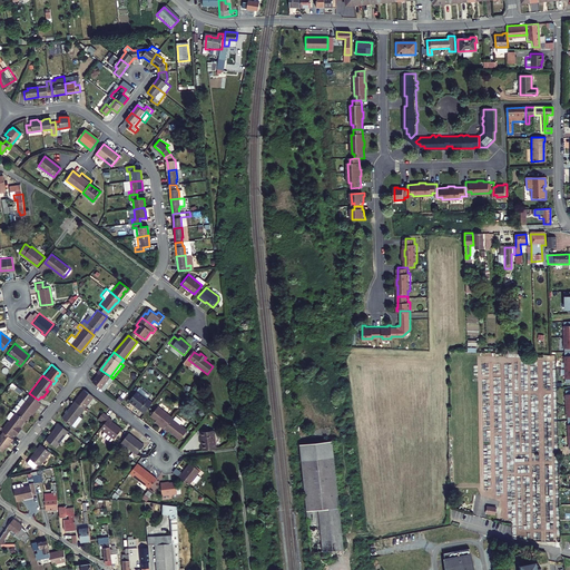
[(75,403),(84,411),(94,399),(89,394),(84,392),(75,403)]
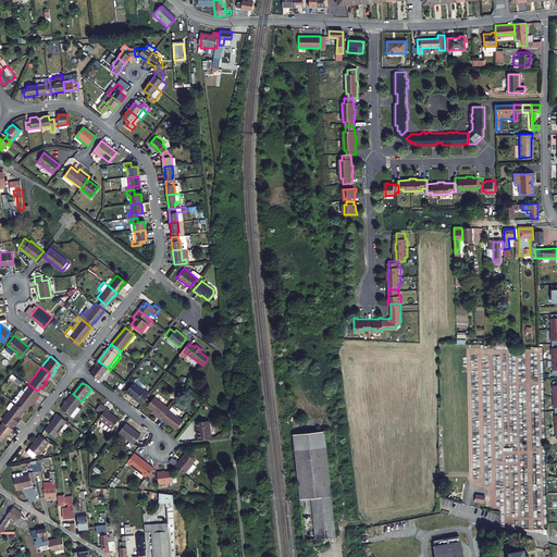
[(150,395),(135,383),(126,393),(132,397),(133,395),(143,404),(150,395)]
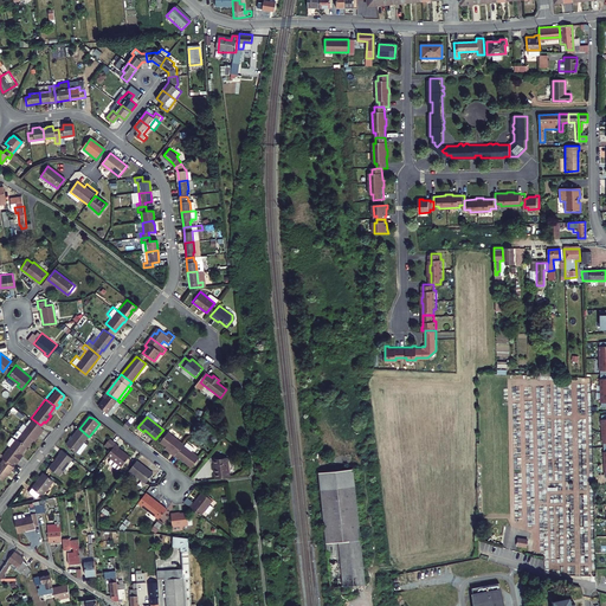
[(14,437),(25,445),(26,445),(34,434),(36,436),(43,427),(40,425),(31,418),(20,431),(17,429),(15,429),(12,434),(14,437)]
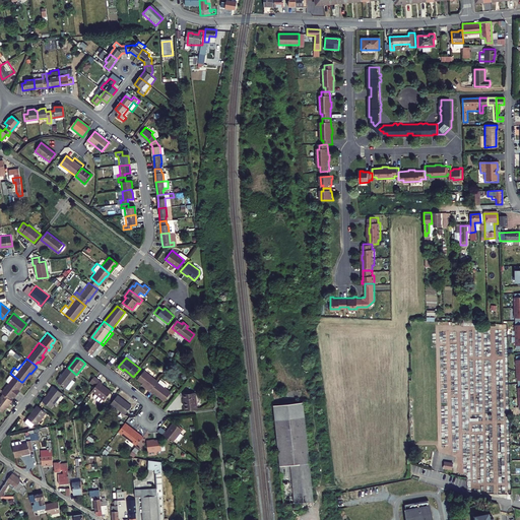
[(56,382),(65,389),(76,375),(68,368),(56,382)]
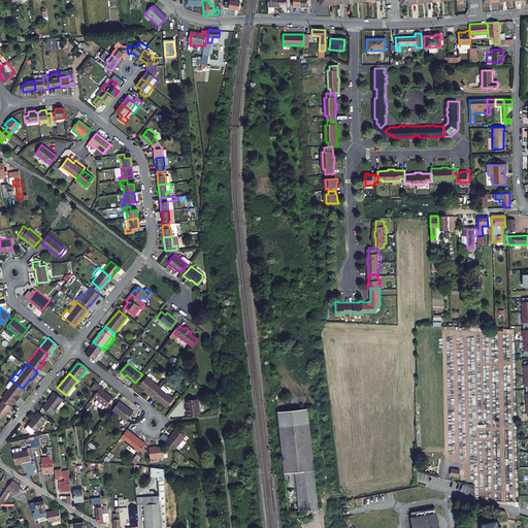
[(160,389),(160,388),(146,377),(140,387),(147,392),(146,393),(153,398),(160,389)]
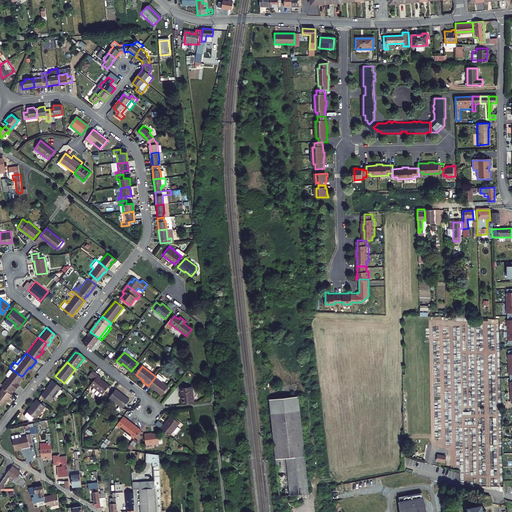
[(16,386),(14,384),(21,376),(12,369),(0,384),(2,386),(9,392),(11,389),(13,390),(16,386)]
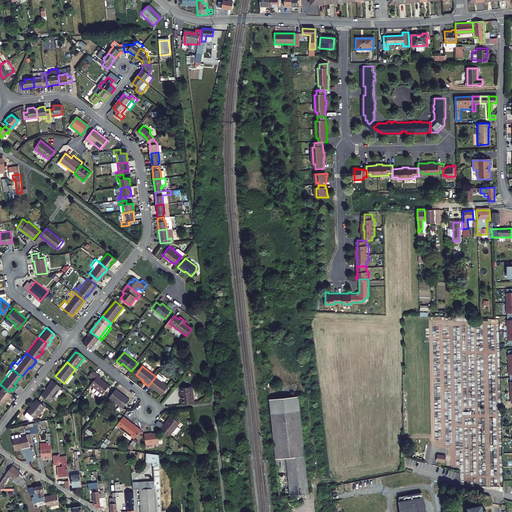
[(93,383),(98,377),(94,373),(89,379),(93,383)]
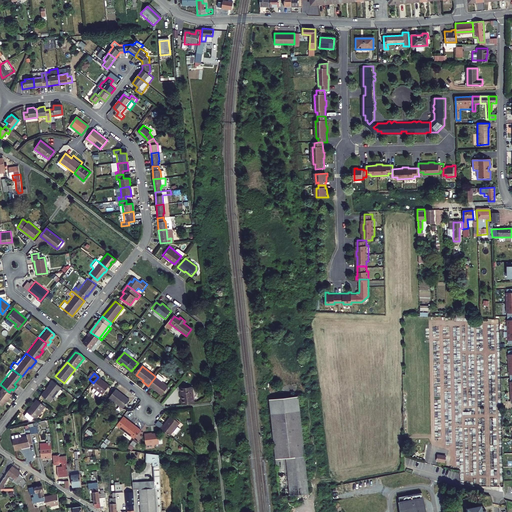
[(100,379),(101,379),(98,377),(93,383),(91,386),(102,395),(109,386),(100,379)]
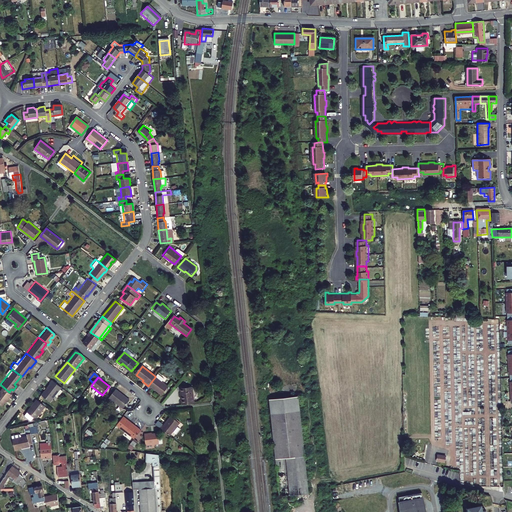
[(162,396),(169,388),(155,377),(148,386),(152,389),(152,388),(162,396)]
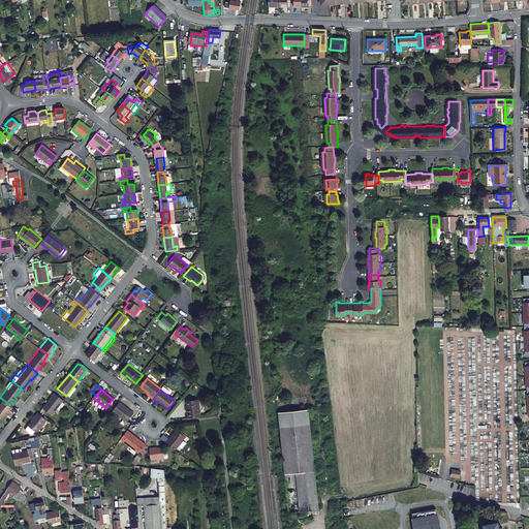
[(52,398),(43,409),(52,416),(63,401),(54,394),(52,397),(52,398)]
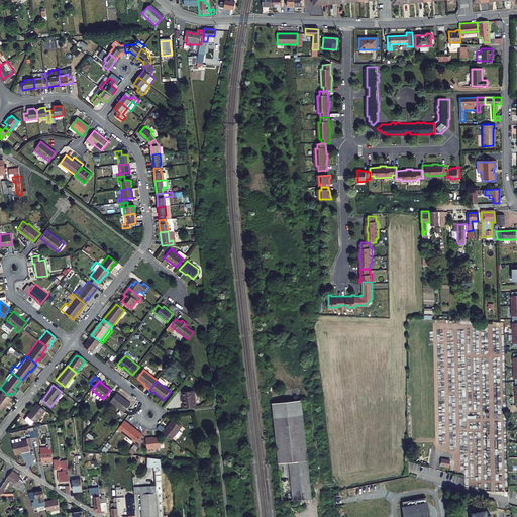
[(6,403),(11,397),(9,396),(2,390),(0,392),(0,407),(1,408),(5,403),(6,403)]
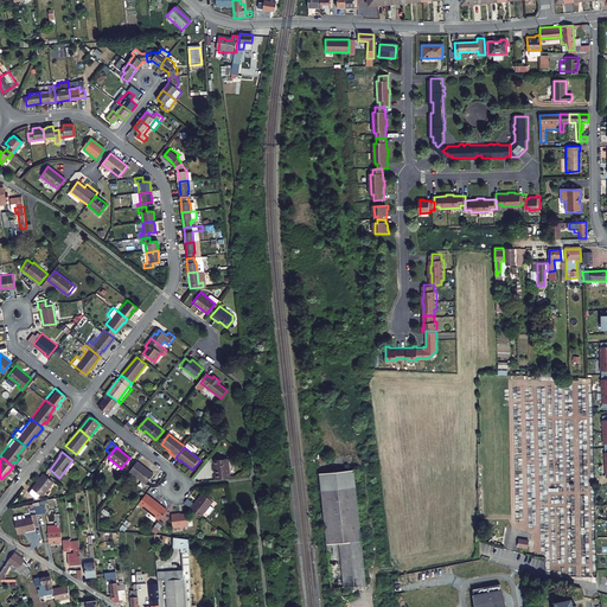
[(230,479),(228,459),(215,461),(217,474),(215,474),(216,480),(230,479)]
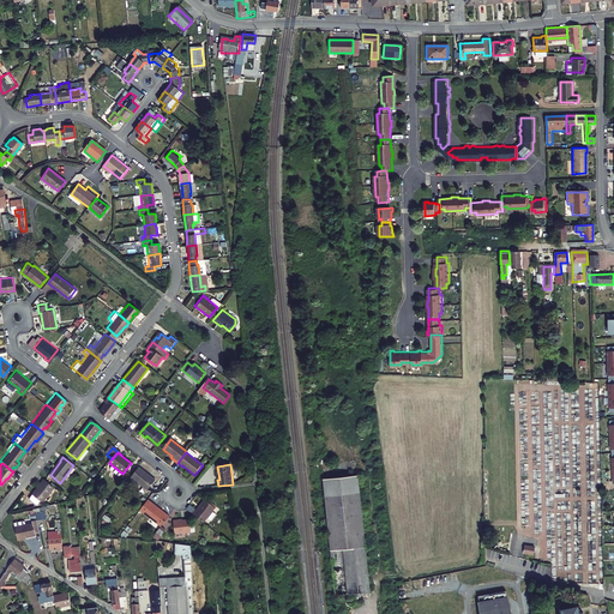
[(139,469),(132,479),(149,491),(156,481),(139,469)]
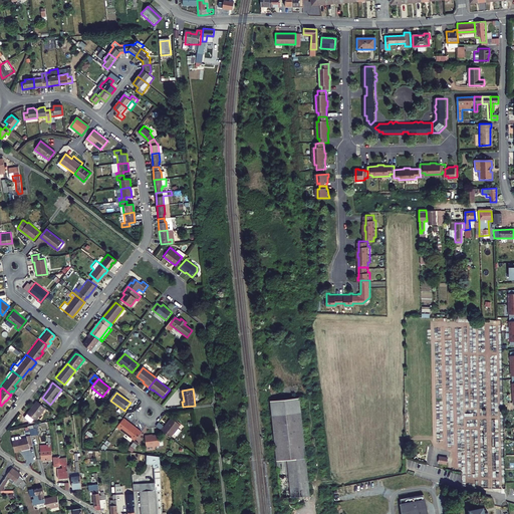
[(300,398),(270,401),(277,460),(287,459),(306,458),(300,398)]
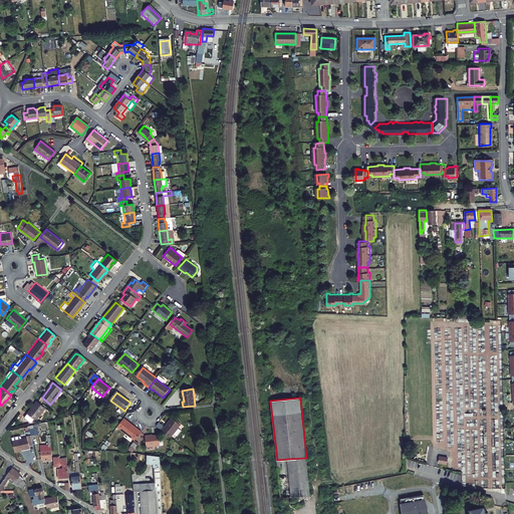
[(37,403),(27,415),(35,421),(36,421),(46,409),(37,403)]
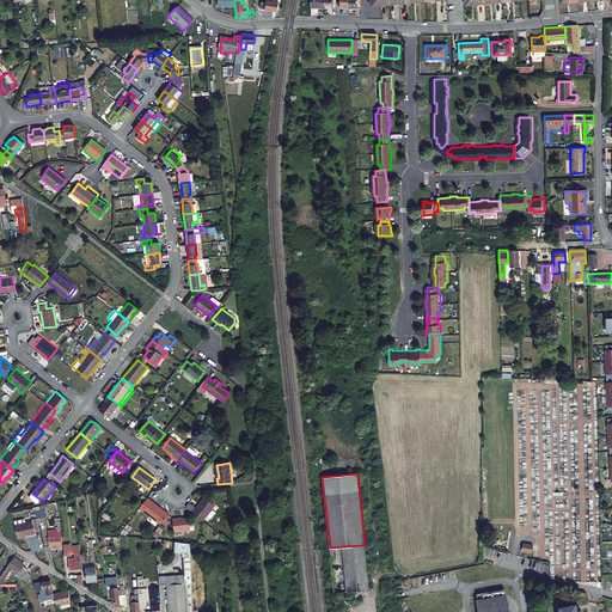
[(147,499),(140,509),(161,526),(170,515),(147,499)]
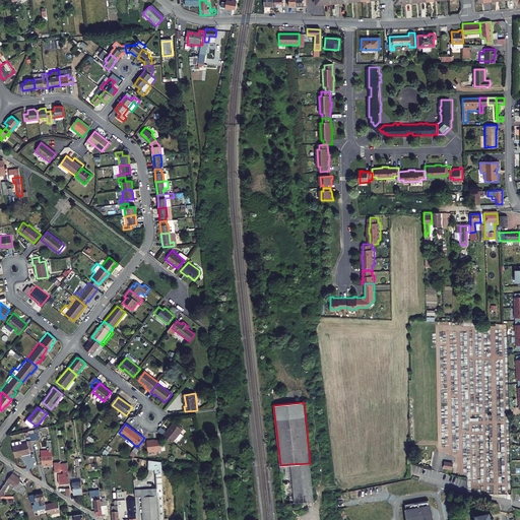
[(173,444),(183,431),(175,424),(167,434),(166,433),(164,436),(173,444)]
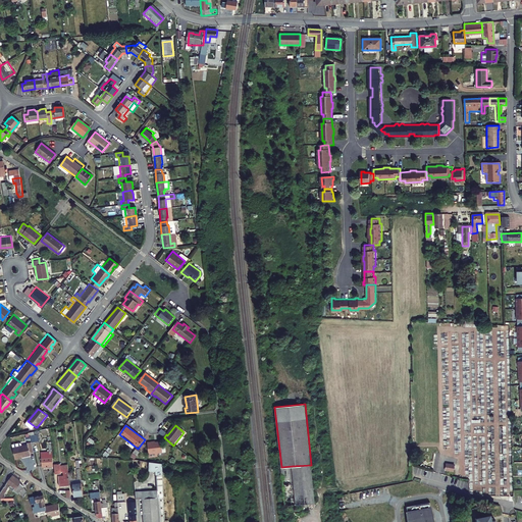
[(13,460),(29,456),(29,455),(33,454),(30,442),(25,444),(27,446),(11,450),(13,460)]
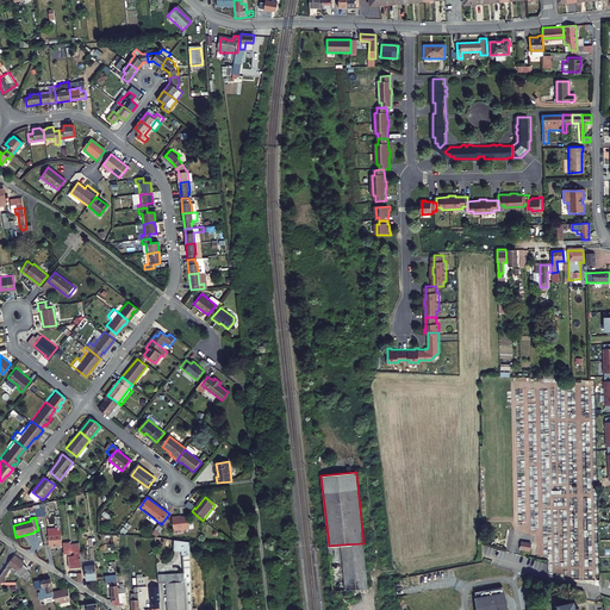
[(184,518),(184,517),(173,518),(174,530),(185,529),(195,528),(195,521),(190,521),(190,517),(184,518)]
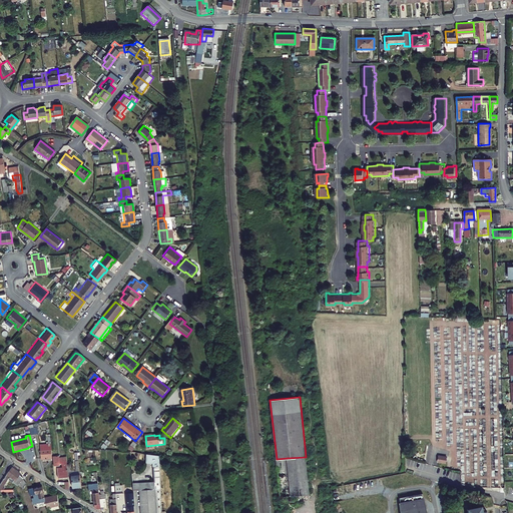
[(52,451),(51,441),(49,441),(49,443),(47,443),(48,451),(40,452),(41,461),(52,460),(51,451),(52,451)]
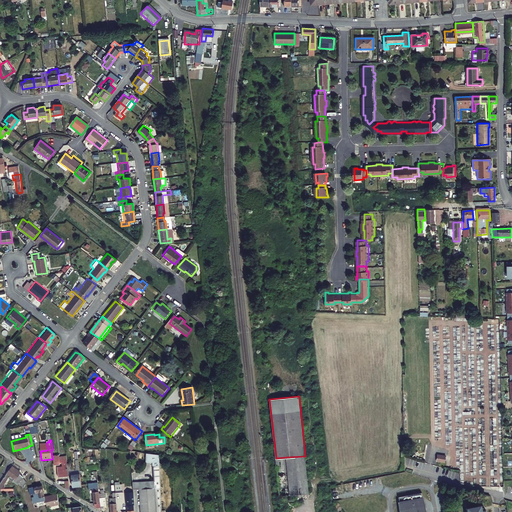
[(135,448),(139,443),(135,440),(131,445),(135,448)]
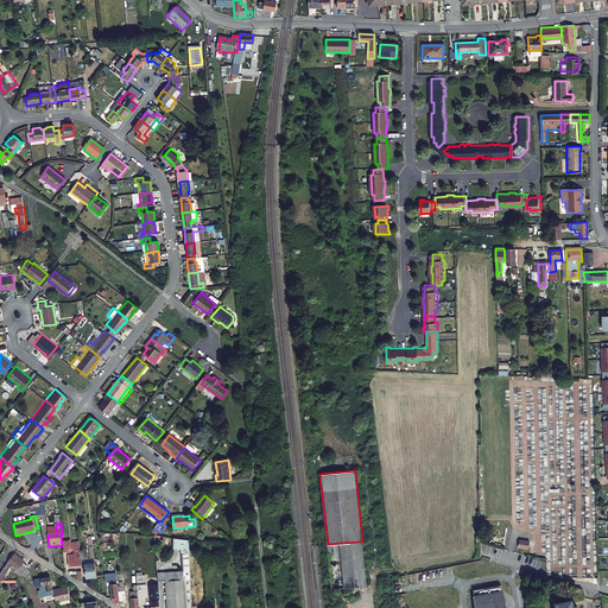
[(181,550),(182,571),(173,572),(176,607),(190,607),(185,540),(172,539),(171,549),(181,550)]
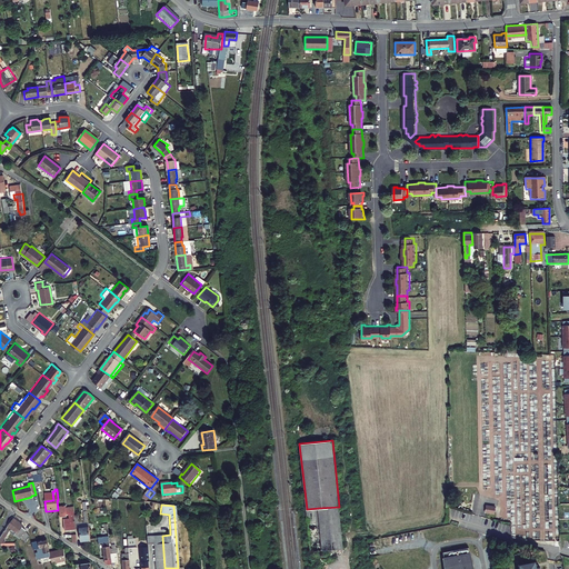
[(493,515),(496,507),(486,505),(485,512),(493,515)]
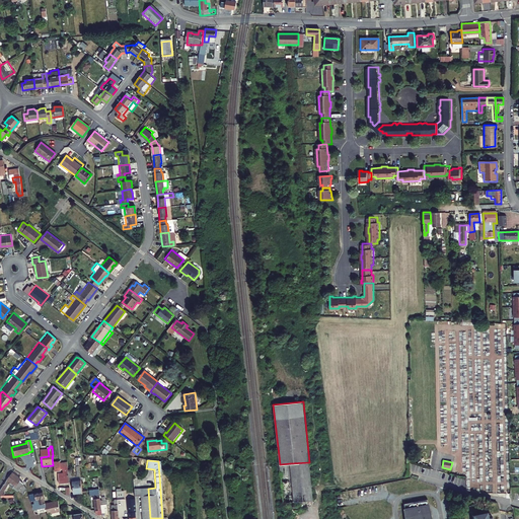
[(18,476),(19,475),(13,471),(0,489),(0,491),(3,493),(13,480),(20,486),(23,483),(21,480),(18,476)]
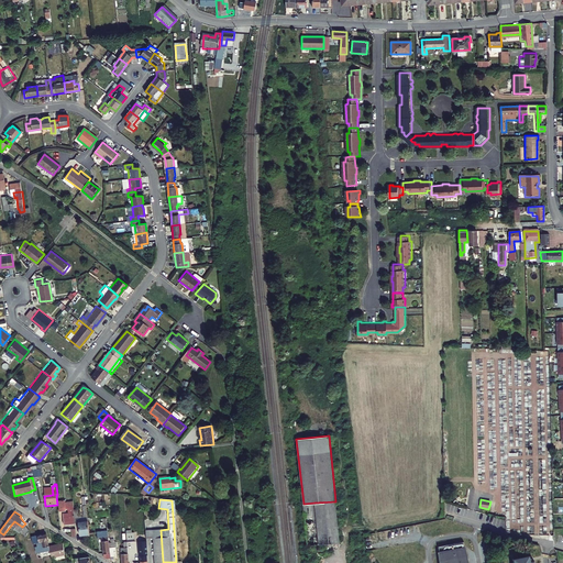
[(74,515),(74,514),(63,515),(64,526),(75,525),(74,515)]
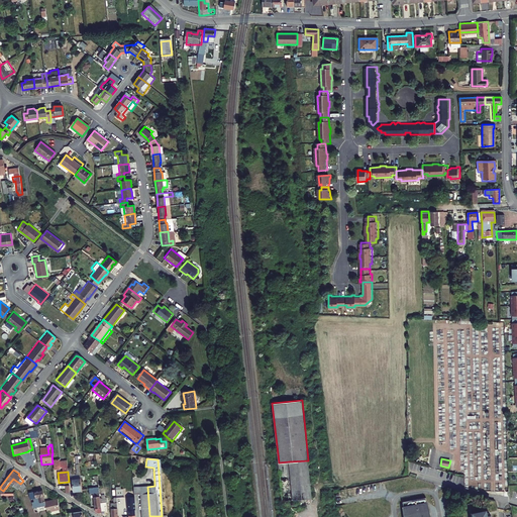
[(83,493),(81,481),(73,481),(74,494),(83,493)]
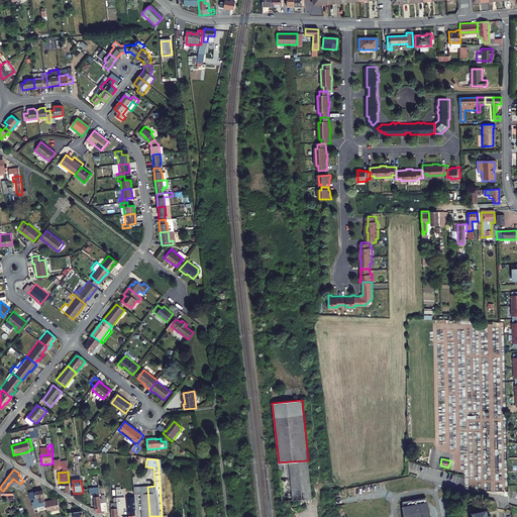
[(139,495),(140,516),(149,516),(147,487),(139,487),(139,495)]
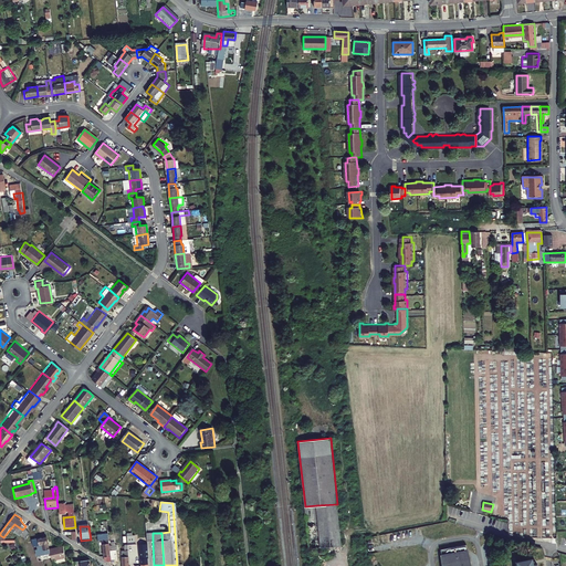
[(43,556),(44,559),(51,557),(49,547),(46,536),(33,541),(37,548),(41,547),(42,553),(40,553),(41,556),(43,556)]
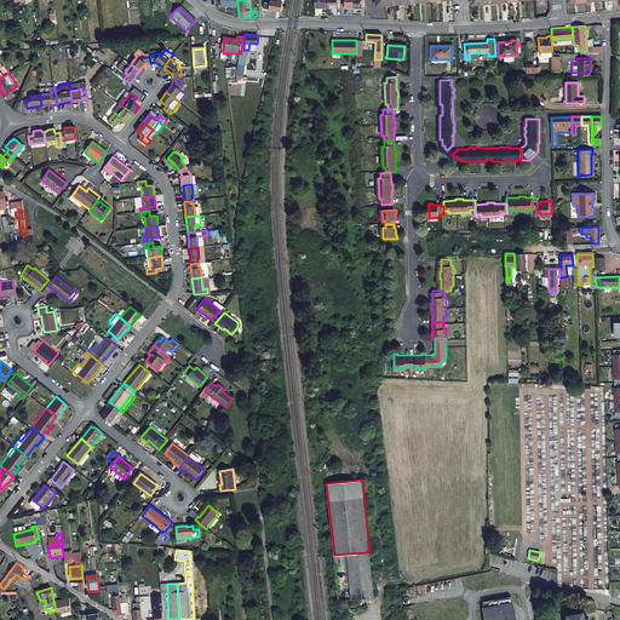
[(120,595),(120,587),(112,587),(113,609),(116,608),(116,614),(118,615),(121,614),(120,595)]
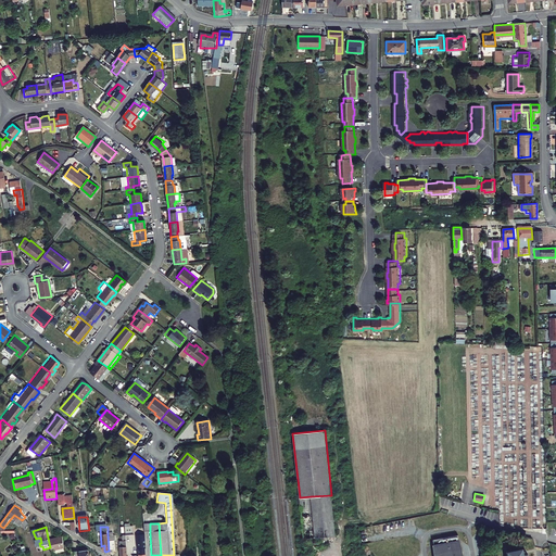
[(460,555),(456,531),(431,535),(434,555),(460,555)]
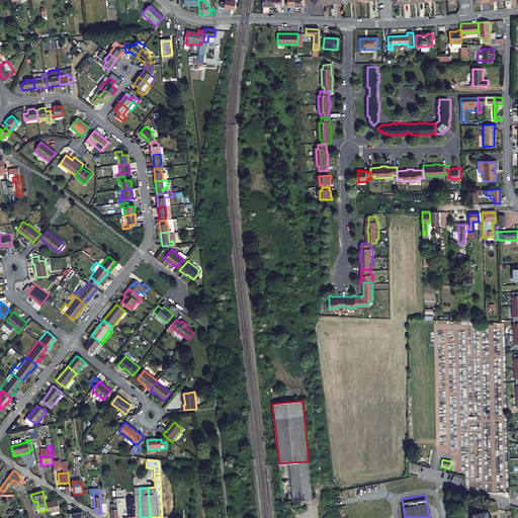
[(59,508),(57,498),(45,501),(47,510),(47,511),(59,508)]
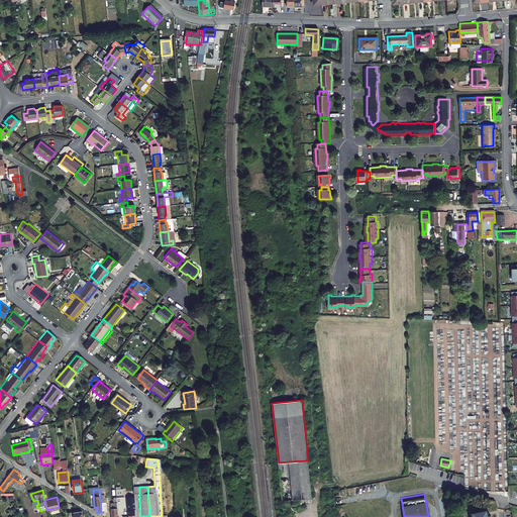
[(135,516),(134,500),(127,500),(128,513),(127,516),(135,516)]
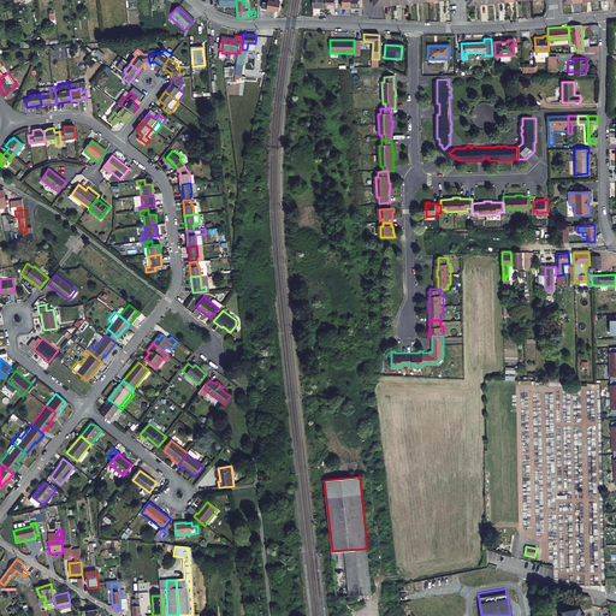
[(587,615),(586,610),(582,610),(581,604),(566,606),(567,612),(564,614),(564,615),(587,615)]
